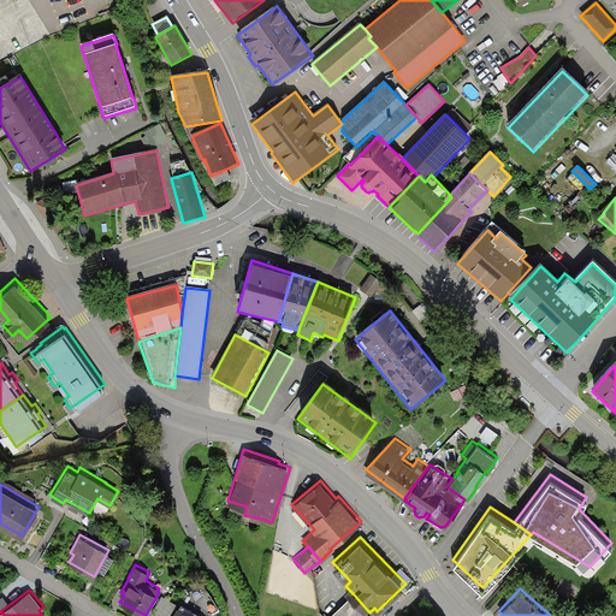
[(369,615),(372,614),(369,612),(353,593),(327,615),(369,615)]
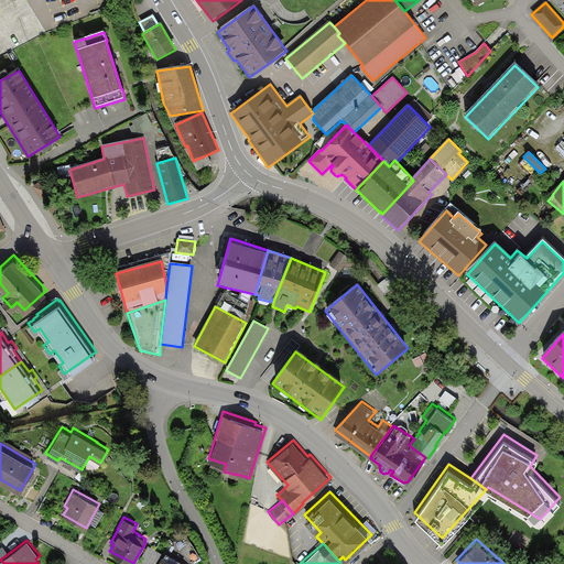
[(163,553),(148,544),(139,560),(145,563),(156,563),(163,553)]
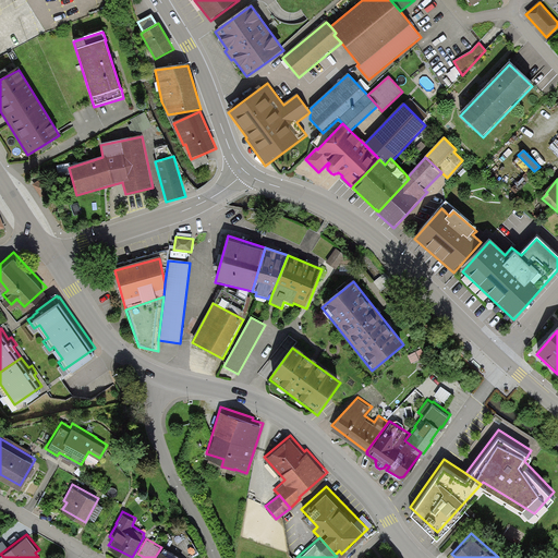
[(179,557),(161,547),(155,557),(179,557)]
